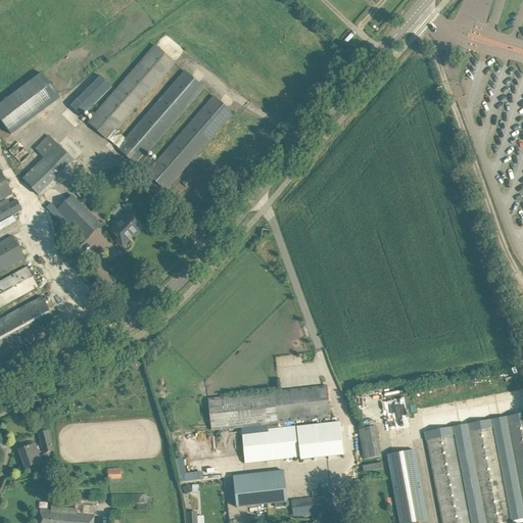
[(116,148),(137,167),(138,165),(146,172),(145,174),(158,184),(165,190),(233,113),(212,96),(154,162),(146,155),(204,88),(184,70),(126,138),(117,131),(176,63),(155,45),(87,123),(108,141),(109,140),(117,147),(116,148)]
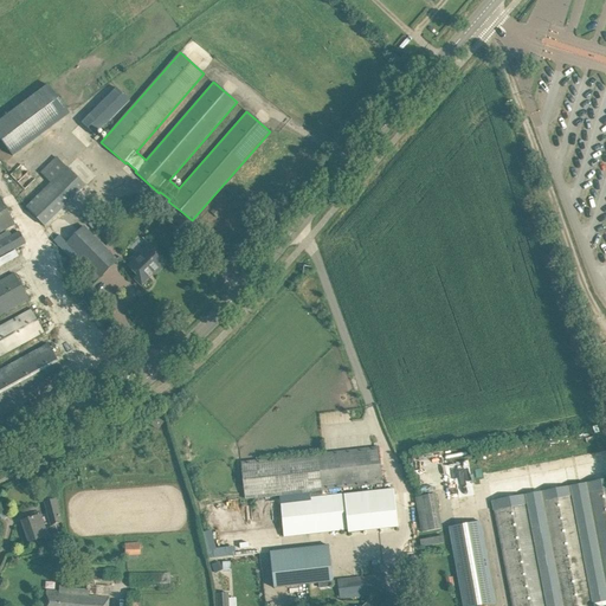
[(70,114),(49,84),(0,120),(0,139),(13,156),(70,114)]
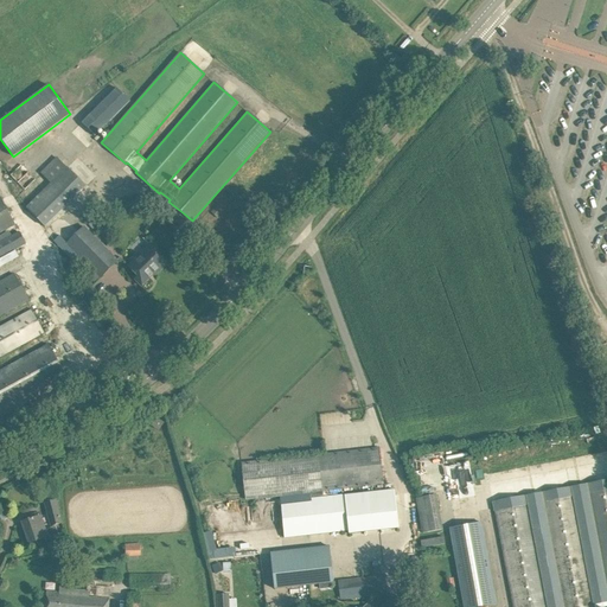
[(81,123),(95,136),(131,101),(117,88),(81,123)]
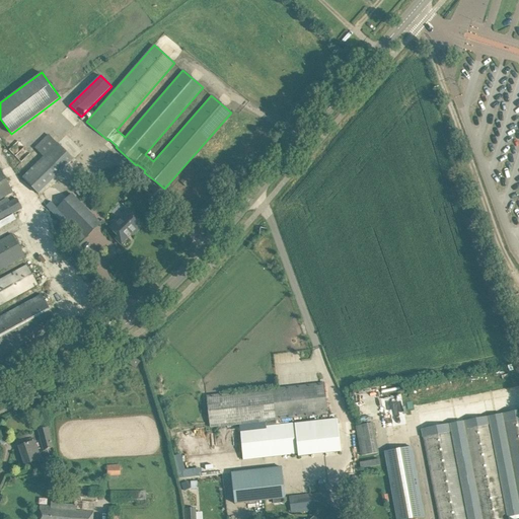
[(49,135),(34,149),(42,157),(21,176),(39,195),(74,161),(49,135)]
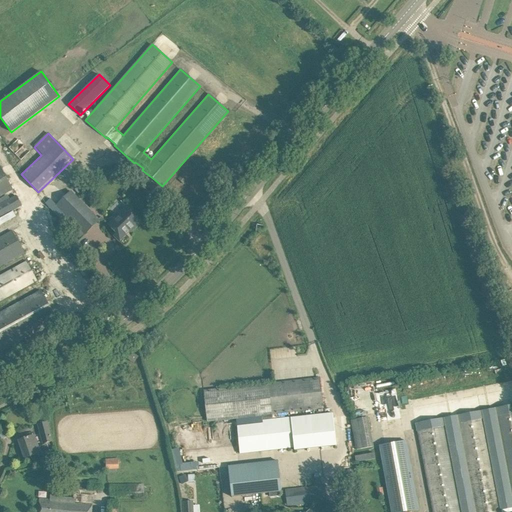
[(0,197),(13,190),(0,166),(0,197)]
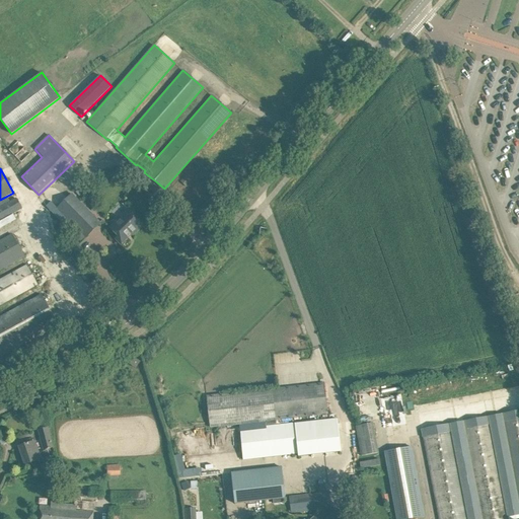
[(81,242),(85,238),(86,239),(101,223),(72,194),(60,204),(54,198),(45,206),(81,242)]
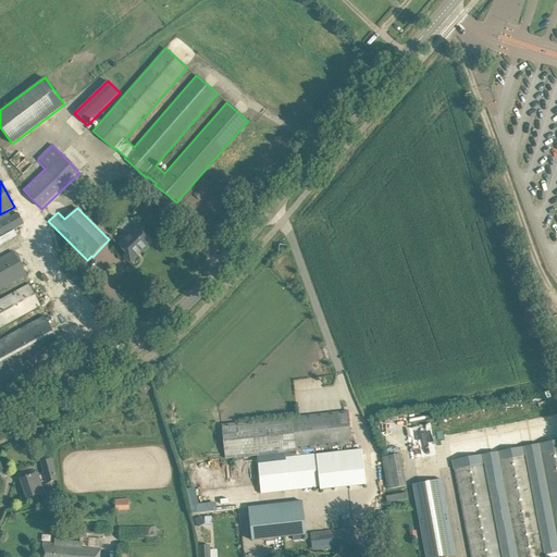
[(15,209),(0,218),(0,237),(24,224),(15,209)]
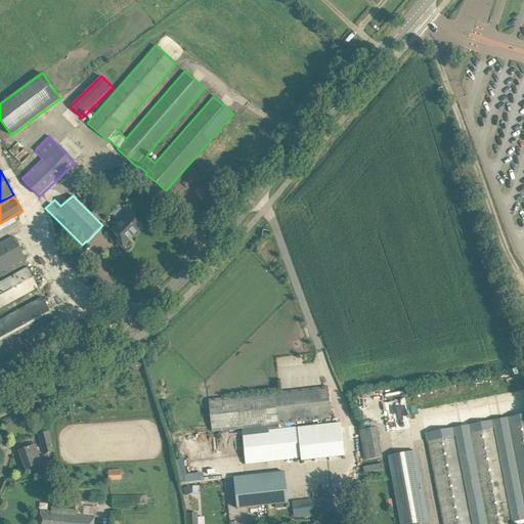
[(145,227),(129,211),(111,230),(119,238),(117,242),(122,247),(133,236),(135,237),(145,227)]
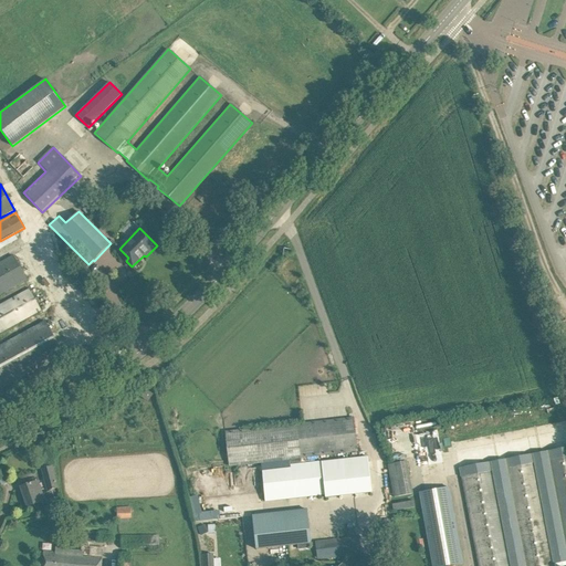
[(13,254),(0,261),(0,295),(28,281),(13,254)]
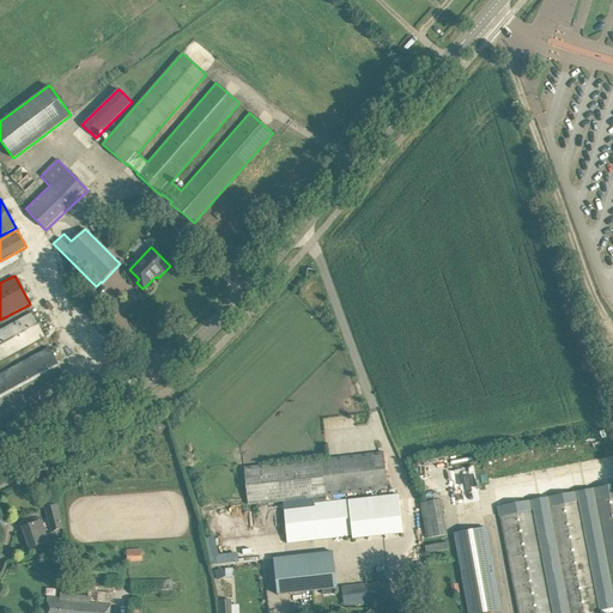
[(0,331),(0,422),(68,384),(62,374),(49,347),(0,372),(0,360),(44,338),(32,314),(0,331)]
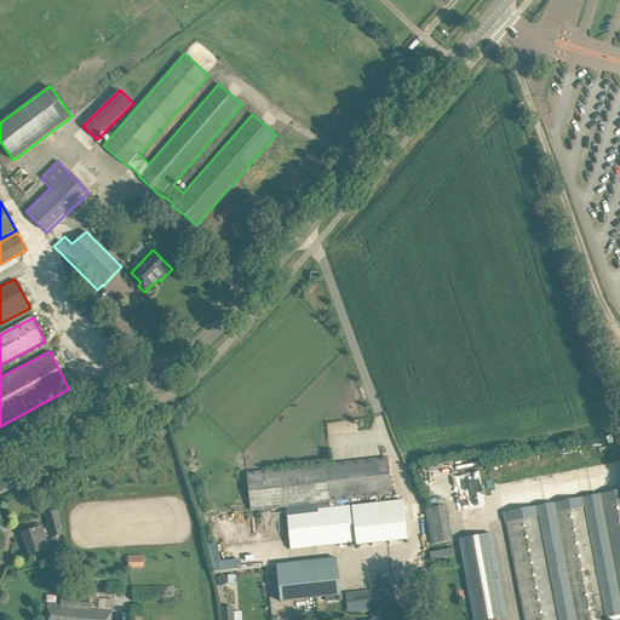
[(331,464),(246,472),(251,507),(251,511),(317,504),(329,501),(368,498),(378,497),(385,495),(392,495),(388,457),(331,464)]
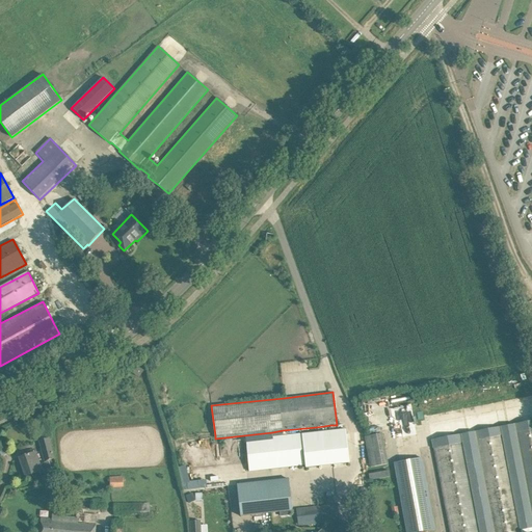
[(531,421),(513,425),(531,523),(531,421)]
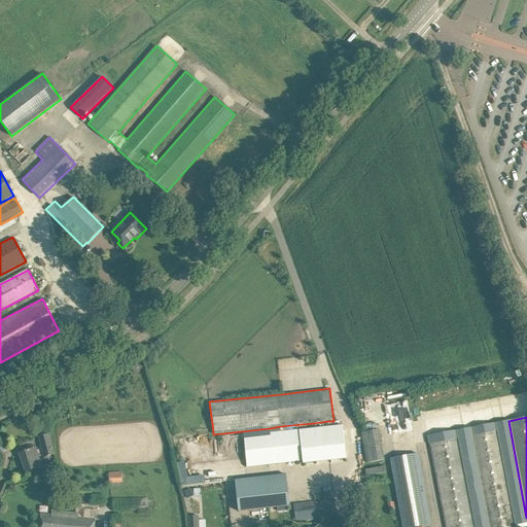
[(526,518),(508,421),(469,428),(488,526),(517,526),(526,523),(526,518)]
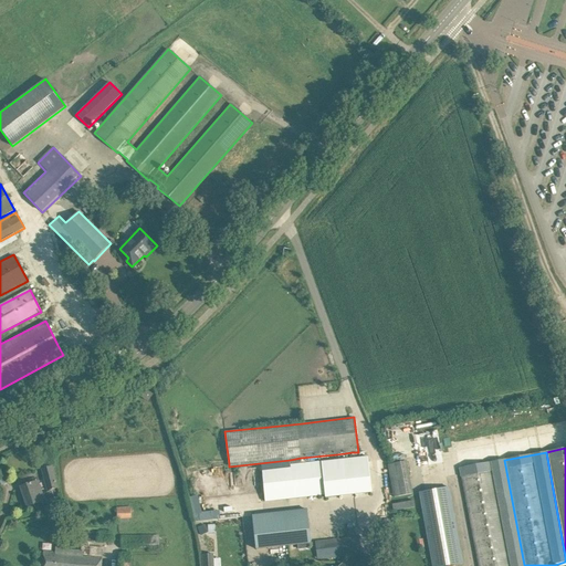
[(291,468),(262,471),(265,502),(325,495),(325,499),(371,493),(368,456),(327,460),(301,463),(301,458),(290,460),(291,468)]
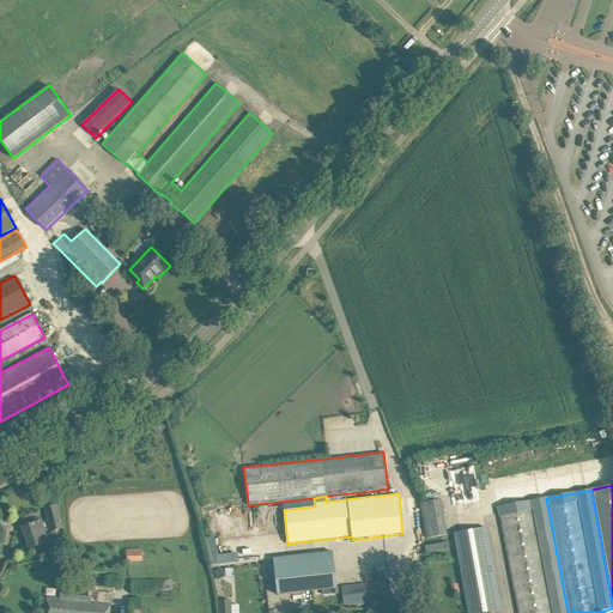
[(568,612),(546,498),(498,507),(517,612),(568,612)]
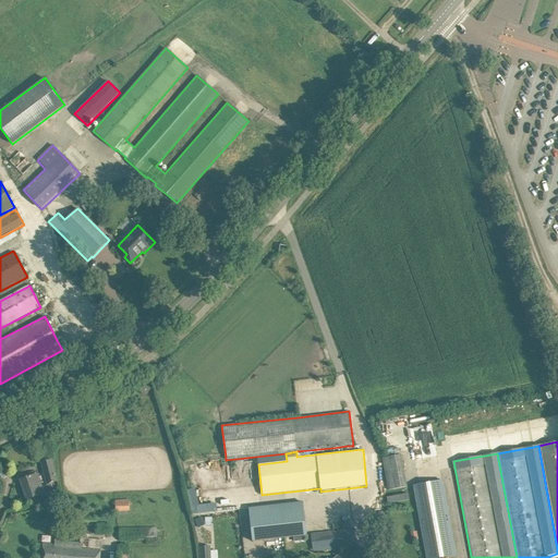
[(388,490),(407,486),(401,455),(381,458),(388,490)]
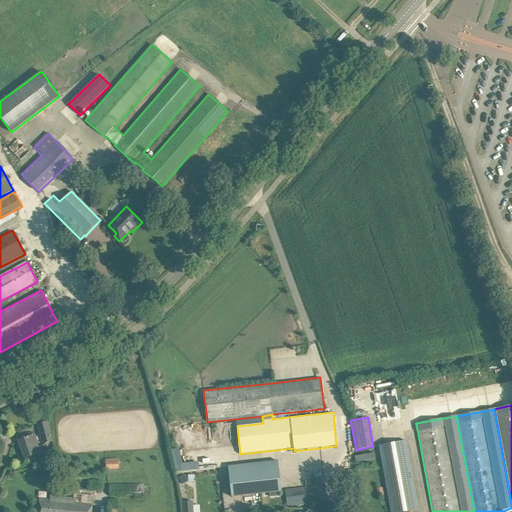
[(50,448),(55,447),(48,423),(39,425),(44,443),(49,442),(50,448)]
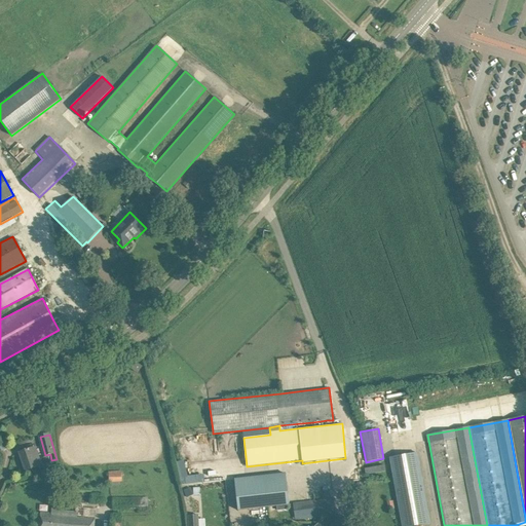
[(35,447),(19,453),(26,471),(41,465),(38,457),(35,447)]
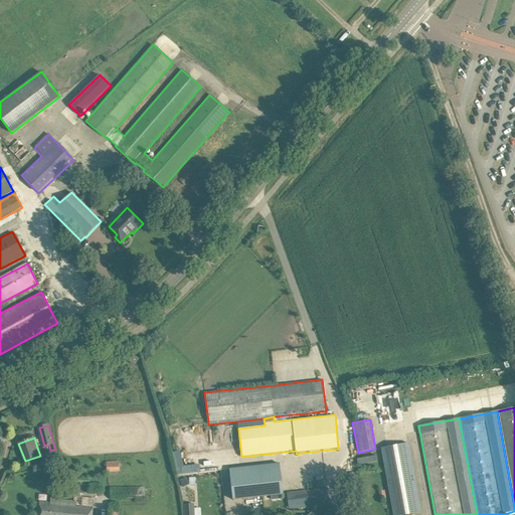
[(408,444),(383,448),(394,514),(409,514),(420,513),(408,444)]
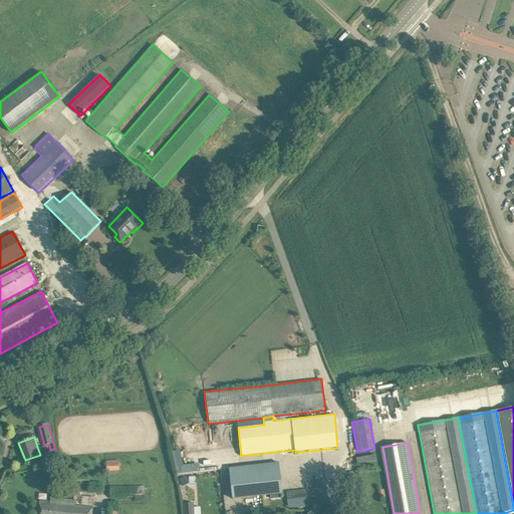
[(199,464),(182,465),(181,450),(174,451),(176,473),(199,471),(199,464)]
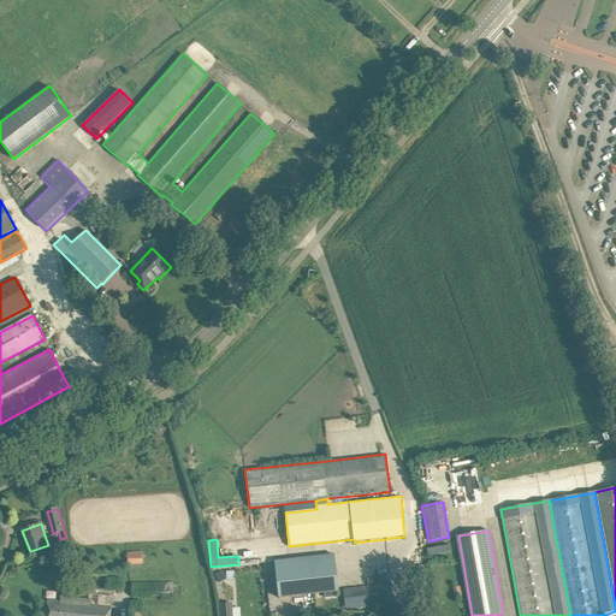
[(428,556),(451,552),(450,545),(427,549),(428,556)]
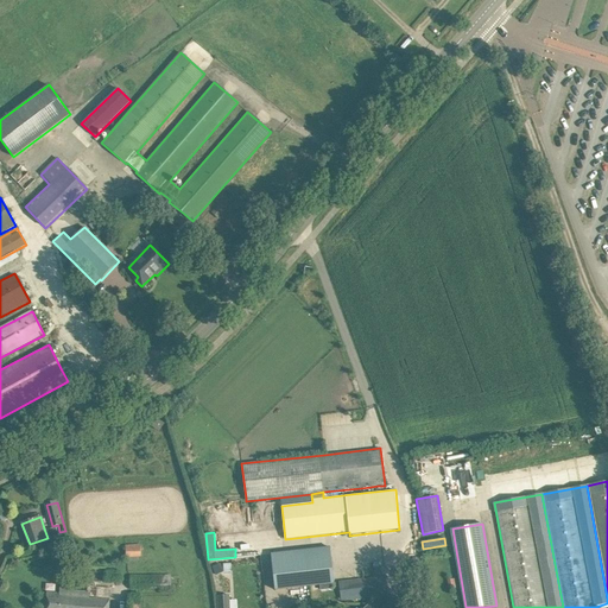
[(127,557),(141,557),(141,546),(127,546),(127,557)]
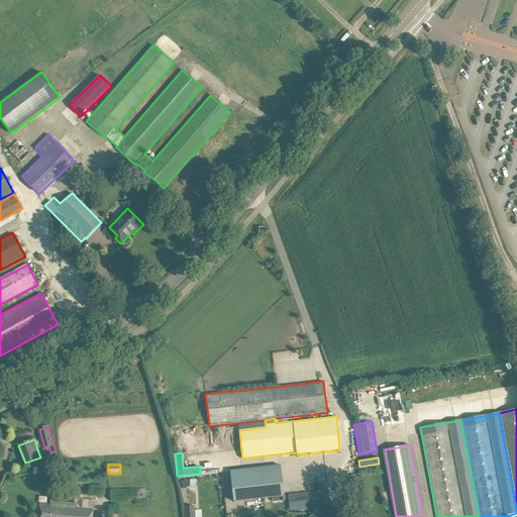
[(234,502),(284,496),(281,466),(230,472),(234,502)]
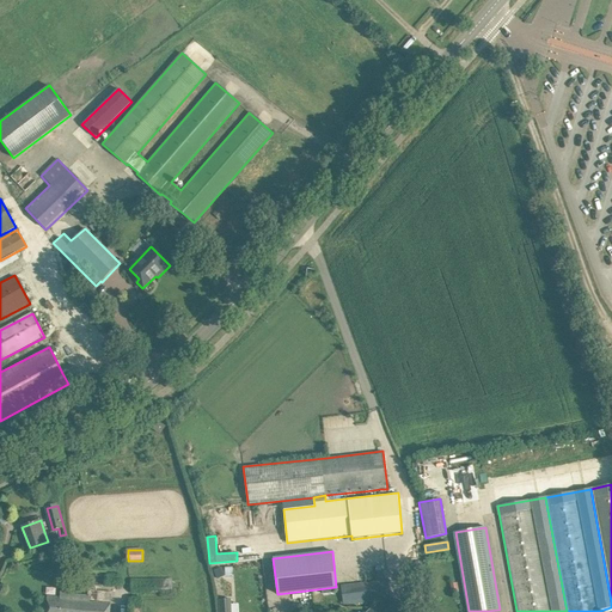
[(233,576),(232,565),(214,567),(214,577),(233,576)]
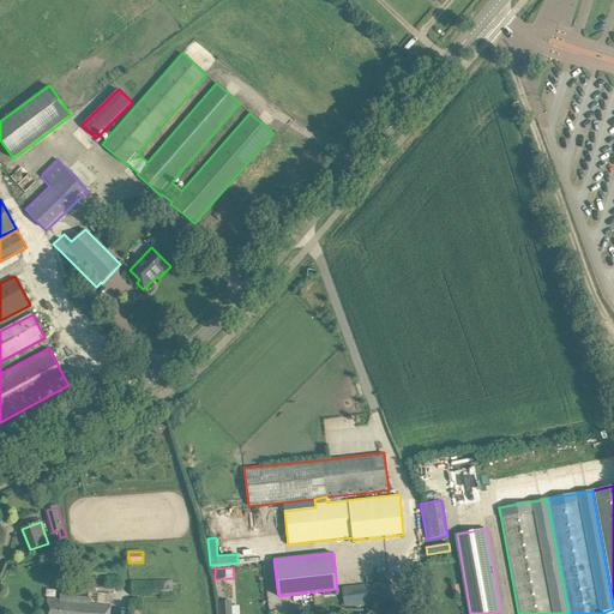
[(174,581),(133,581),(133,595),(174,595),(174,581)]
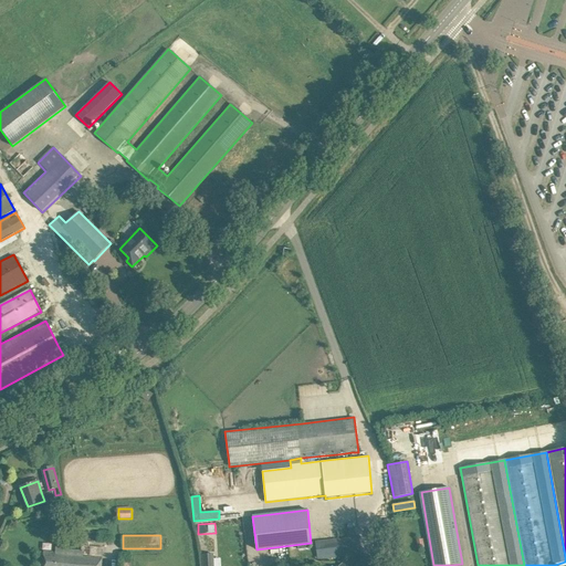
[(359,536),(315,542),(317,559),(362,555),(359,536)]
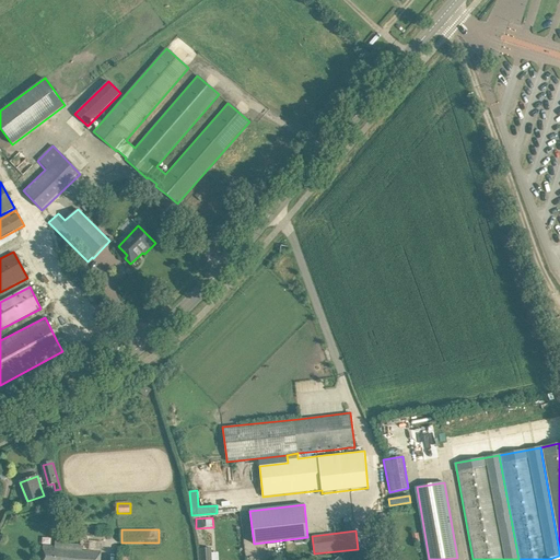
[(100,559),(102,551),(102,541),(80,539),(80,545),(70,545),(70,539),(56,537),(55,547),(54,547),(43,546),(42,559),(100,559)]
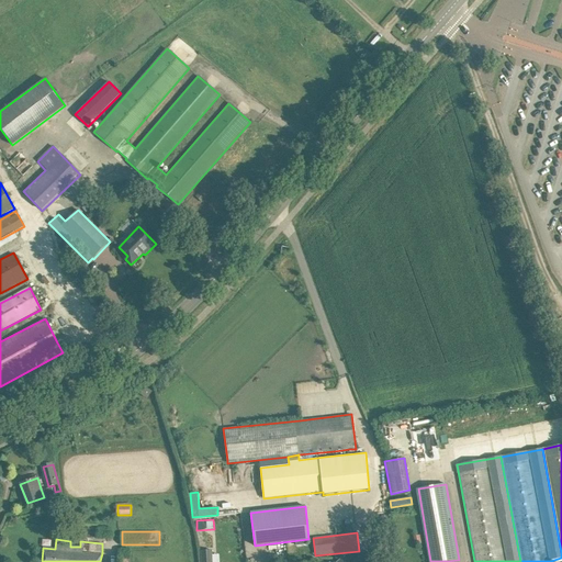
[(212,561),(212,550),(201,550),(201,561),(212,561)]
